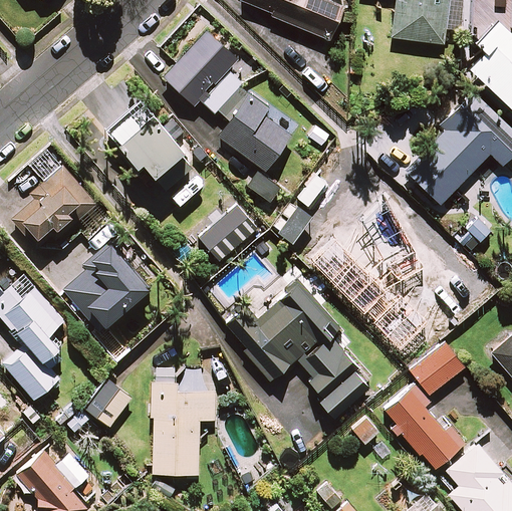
[(240,0),(240,1),(273,15),(272,17),(330,41),(343,7),(325,0),(240,0)]
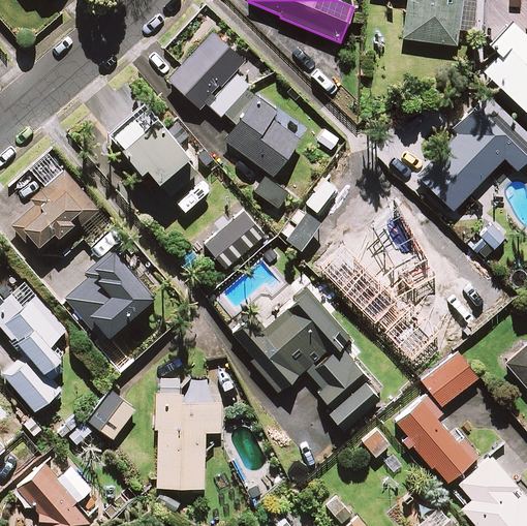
[(408,0),(403,39),(457,47),(460,30),(472,31),(476,0),(475,0),(408,0)]
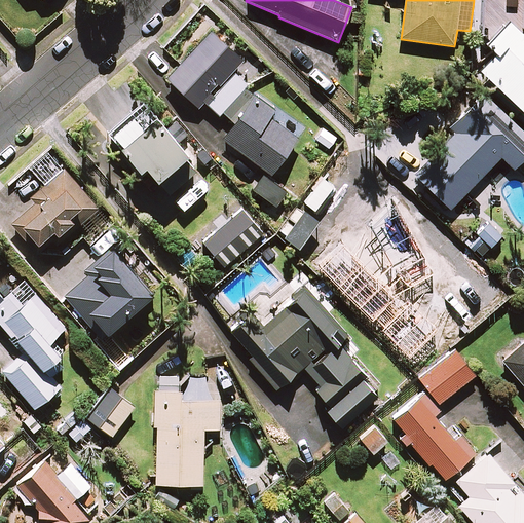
[(523,30),(520,27),(479,70),(523,112),(523,30)]
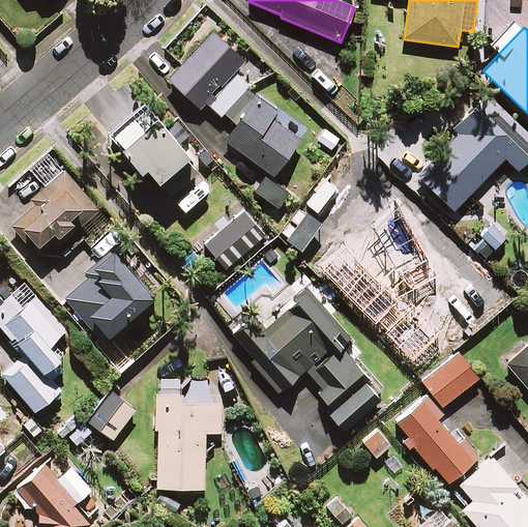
[(257,66),(210,31),(171,85),(202,109),(205,104),(236,127),(226,142),(273,177),(301,141),(274,121),(281,114),(242,85),(257,66)]
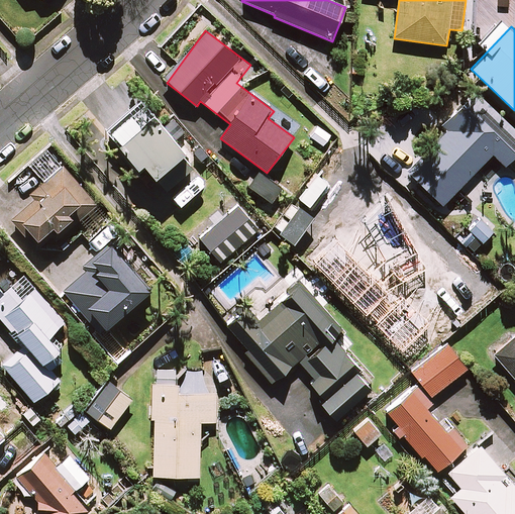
[(514,130),(476,93),(443,127),(448,132),(409,174),(444,207),(457,193),(471,205),(487,188),(506,168),(514,158),(514,130)]
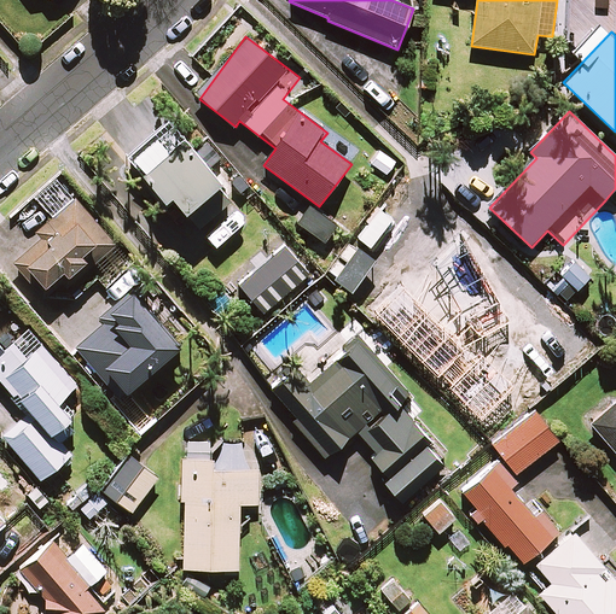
[(168,152),(157,139),(131,162),(164,202),(170,196),(201,231),(236,199),(184,140),(168,152)]
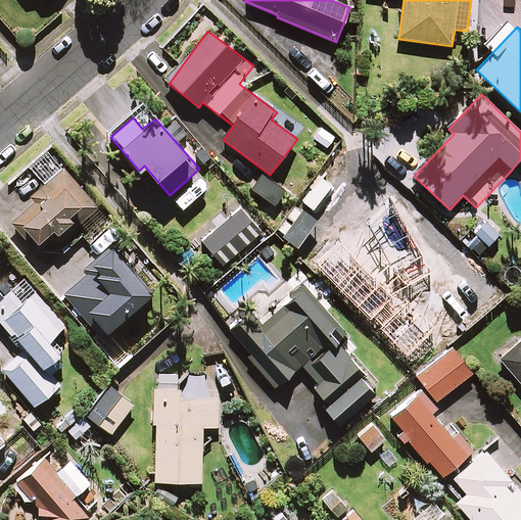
[(99,209),(64,170),(32,198),(37,203),(17,221),(47,254),(99,209)]
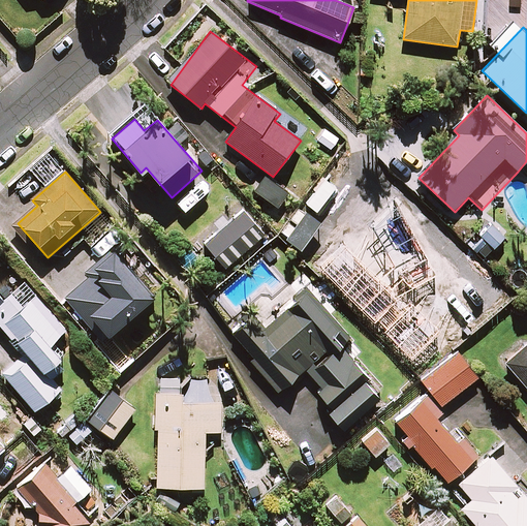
[(286,193),(267,178),(255,192),(276,208),(286,193)]
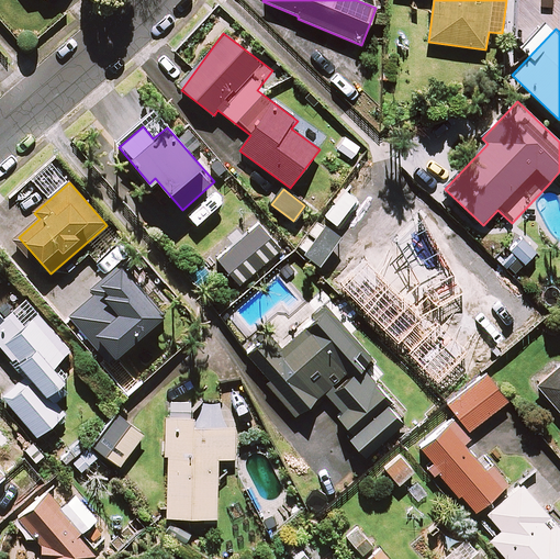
[(336,281),(434,386),(466,354),(435,320),(429,325),(422,316),(462,295),(416,205),(379,236),(412,283),(403,292),(364,255),(336,281)]
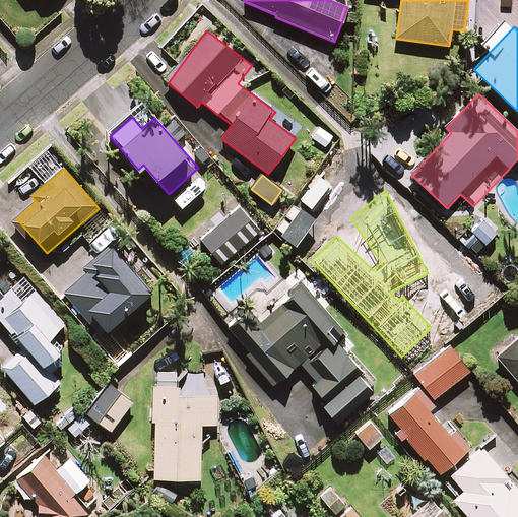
[(297,249),(317,228),(302,214),(282,236),(297,249)]
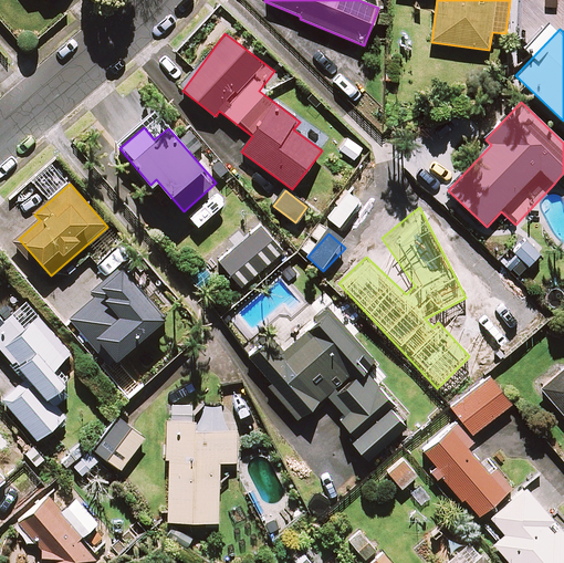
[(164,319),(122,270),(93,293),(97,299),(71,321),(90,343),(97,337),(115,360),(164,319)]
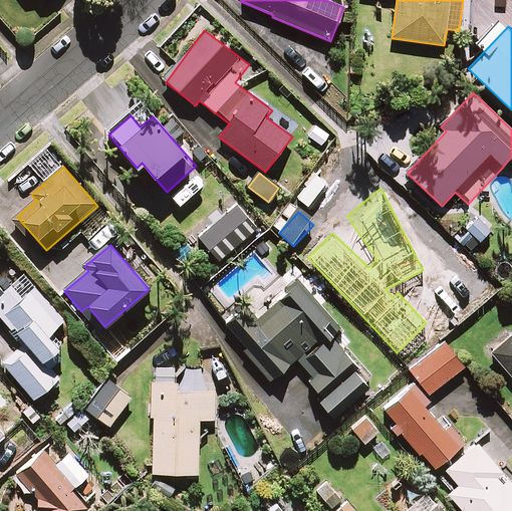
[(51,370),(64,359),(57,351),(62,346),(51,333),(64,322),(24,276),(4,293),(0,287),(0,315),(26,346),(4,364),(35,401),(59,379),(51,370)]
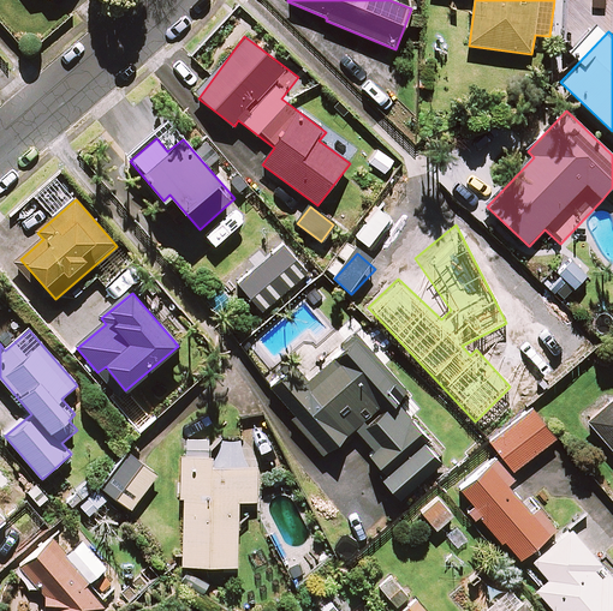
[(396,403),(408,393),(386,367),(394,360),(369,331),(309,383),(295,366),(269,388),(295,417),(291,419),(323,457),(356,430),(375,453),(370,457),(387,477),(382,480),(402,502),(446,463),(396,403)]
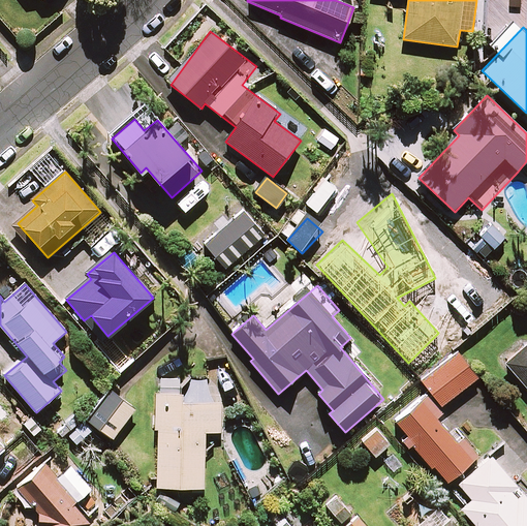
[(526,347),(506,366),(526,389),(526,347)]
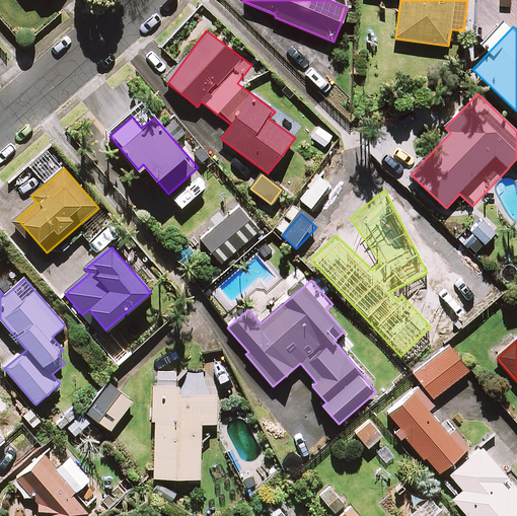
[(469,370),(450,348),(416,377),(435,399),(469,370)]
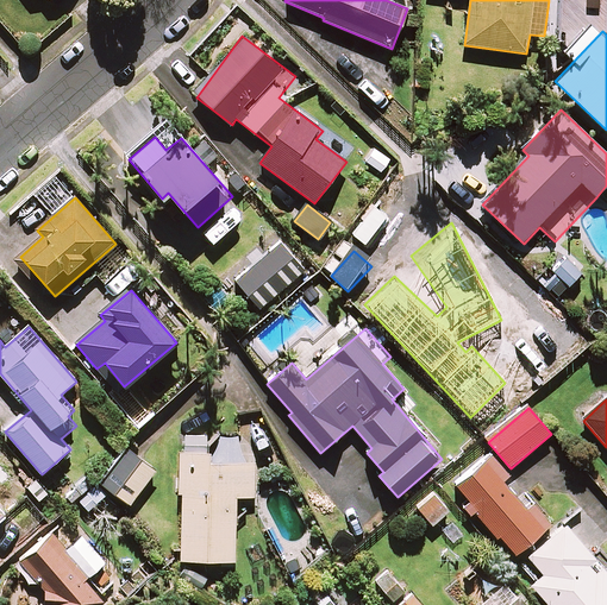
[(256,441),(217,440),(182,438),(180,498),(183,498),(181,561),(235,562),(237,498),(254,498),(256,441)]
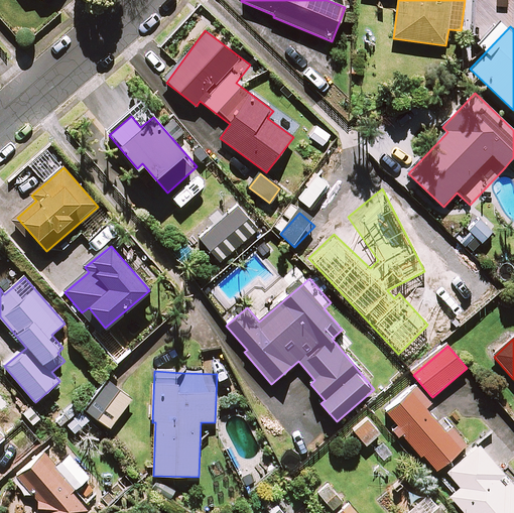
[(133,399),(108,379),(84,410),(110,429),(133,399)]
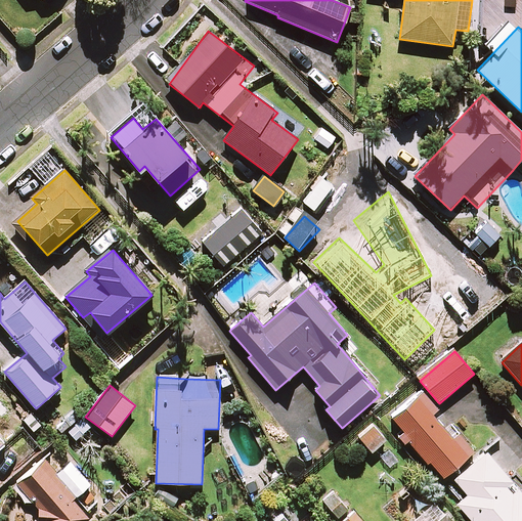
[(411,443),(441,478),(474,451),(426,394),(393,421),(403,433),(397,438),(405,449),(411,443)]
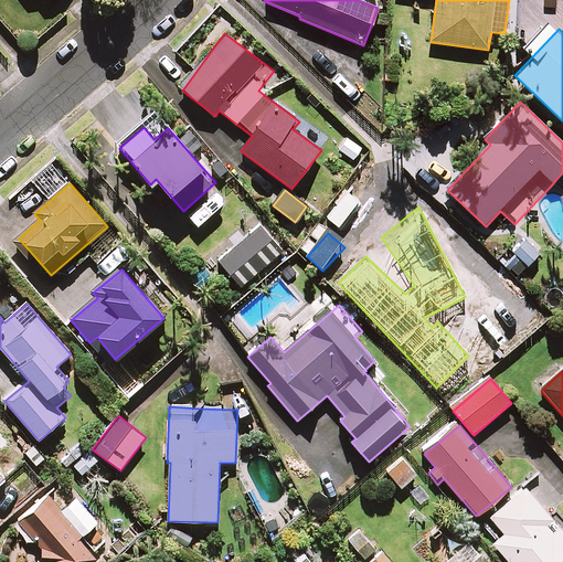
[(0,486),(4,483),(0,477),(0,455),(10,446),(0,433),(0,486)]
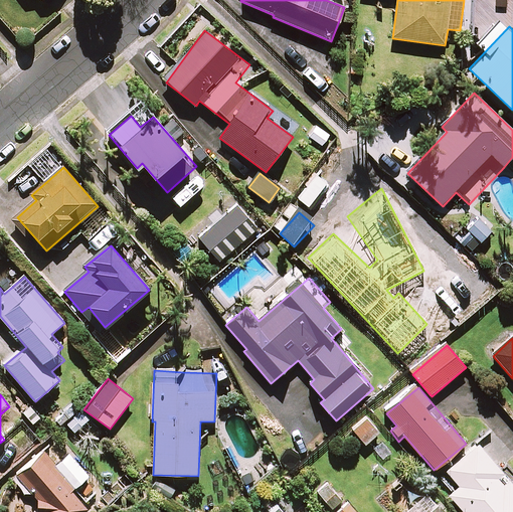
[(381,435),(366,415),(351,428),(366,446),(381,435)]
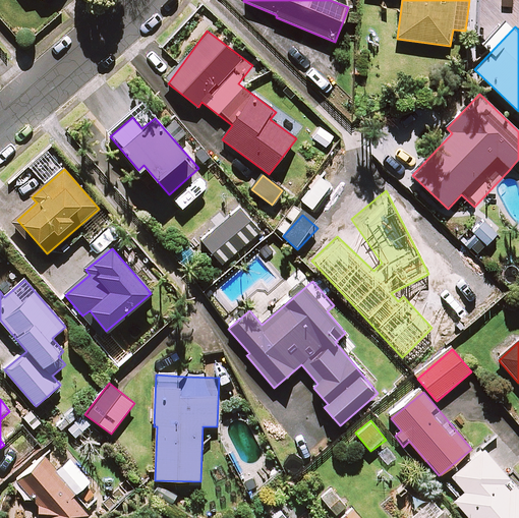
[(518,491),(484,450),(453,477),(466,493),(456,502),(468,517),(518,517),(518,491)]
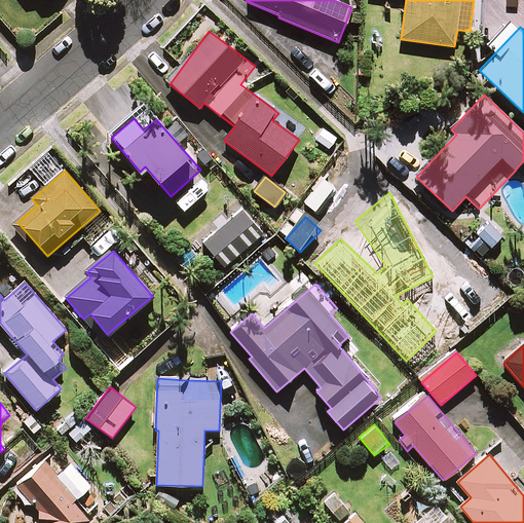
[(60,477),(46,461),(15,490),(43,519),(39,522),(88,522),(90,521),(74,503),(90,488),(71,467),(60,477)]
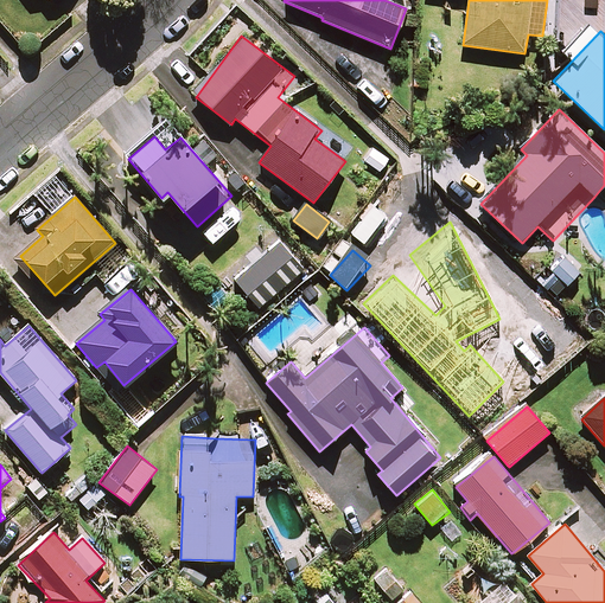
[(405,591),(388,573),(377,584),(394,602),(405,591)]
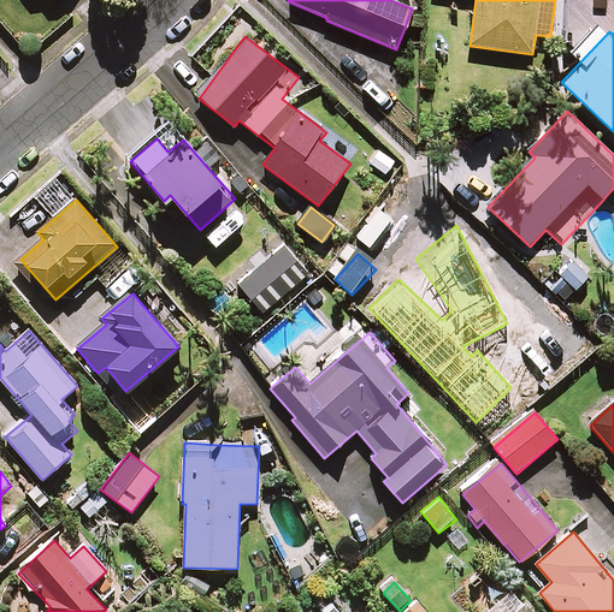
[(511,592),(486,611),(533,611),(525,601),(521,604),(511,592)]
